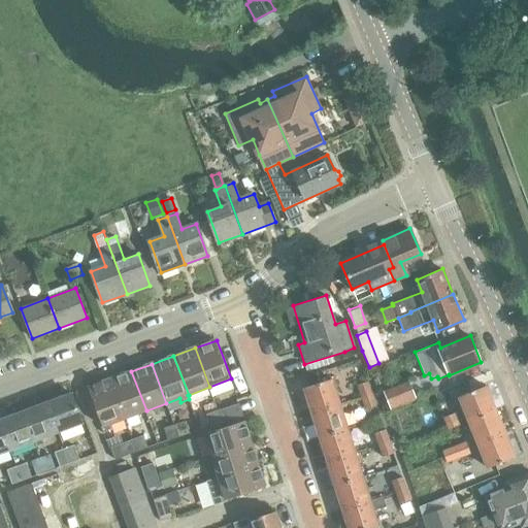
[(125,418),(146,410),(131,371),(110,380),(125,418)]
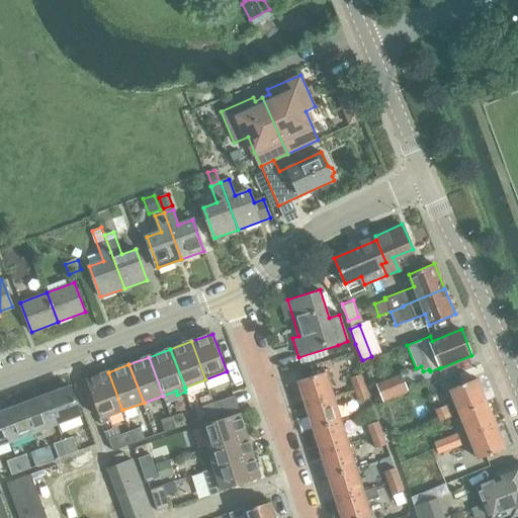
[(383,403),(409,393),(401,370),(374,381),(383,403)]
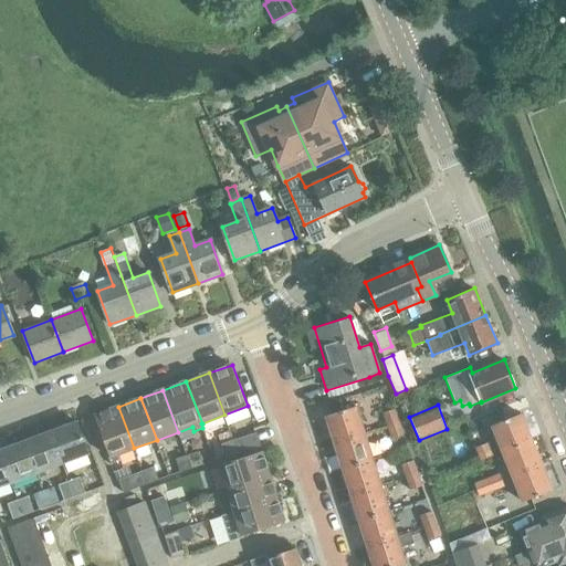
[(334,442),(365,432),(356,406),(326,416),(334,442)]
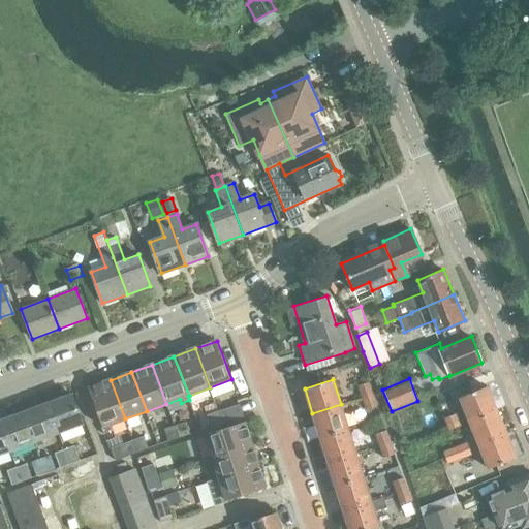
[(111,380),(89,389),(102,426),(101,426),(103,432),(112,429),(110,425),(125,418),(111,380)]
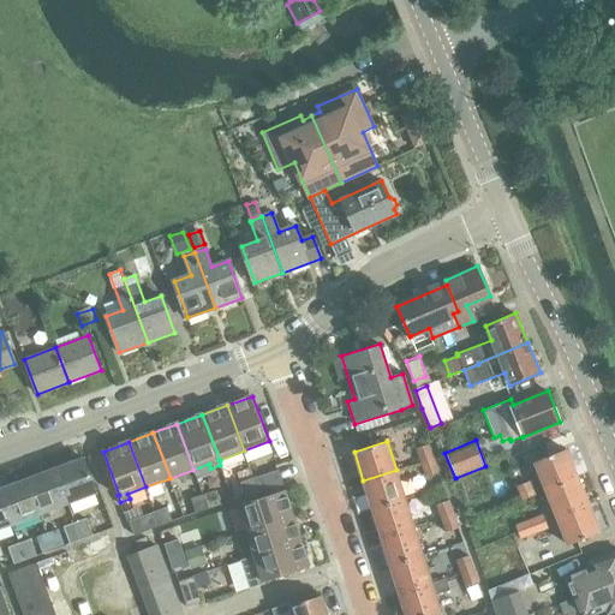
[(427,445),(415,449),(419,464),(431,459),(427,445)]
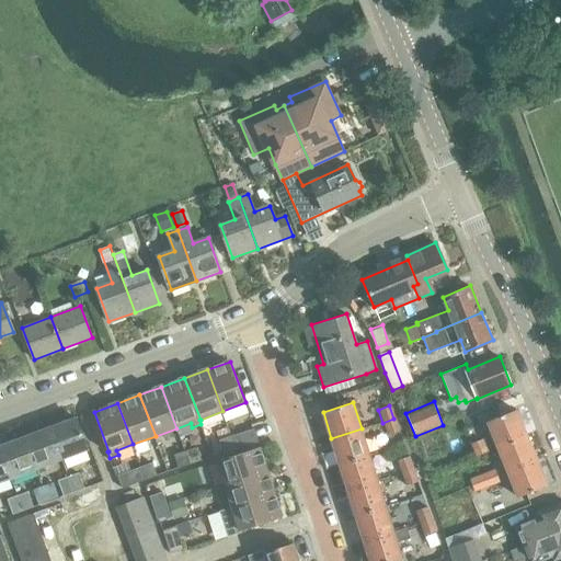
[(497,447),(526,435),(516,410),(488,422),(497,447)]
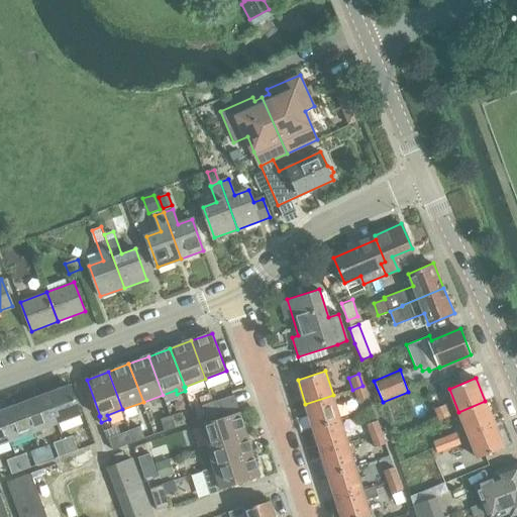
[(46,393),(58,422),(81,413),(70,384),(46,393)]
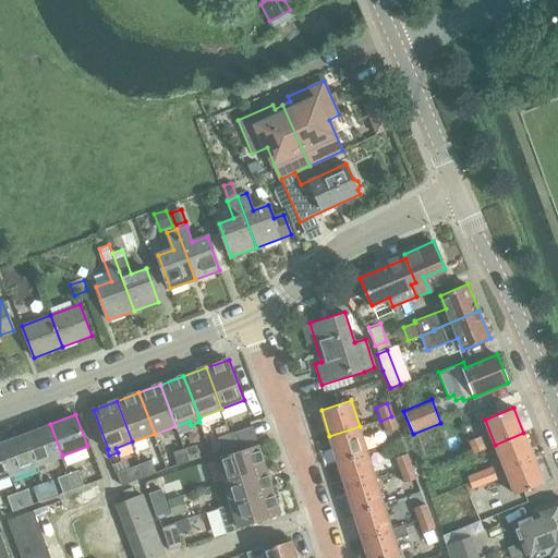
[(391,416),(380,421),(385,434),(396,429),(391,416)]
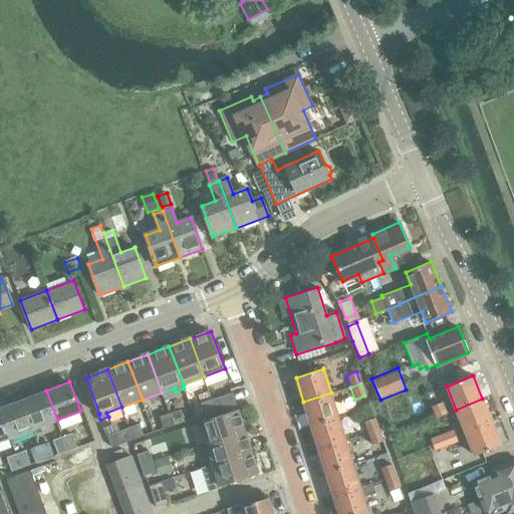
[(34,429),(57,420),(46,391),(23,400),(34,429)]
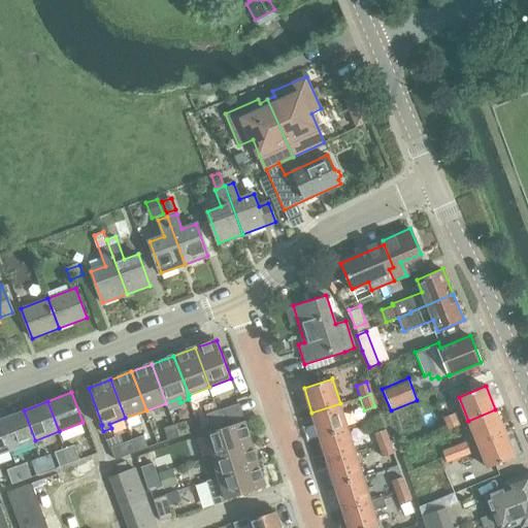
[(219,410),(222,423),(243,416),(239,403),(219,410)]
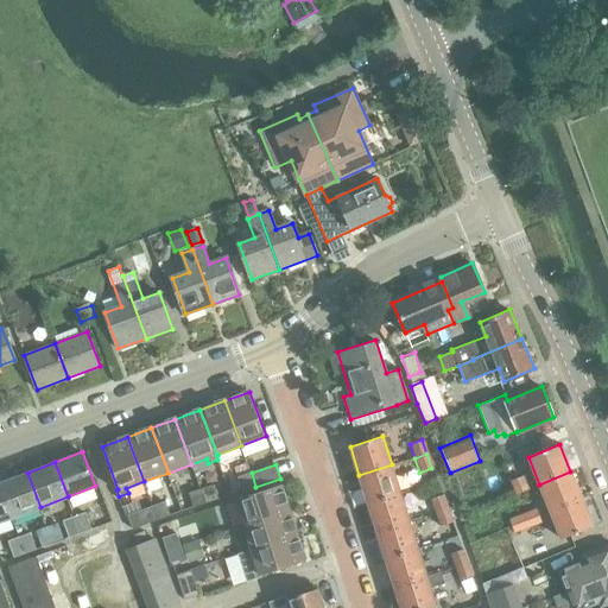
[(368,502),(400,493),(392,464),(359,475),(368,502)]
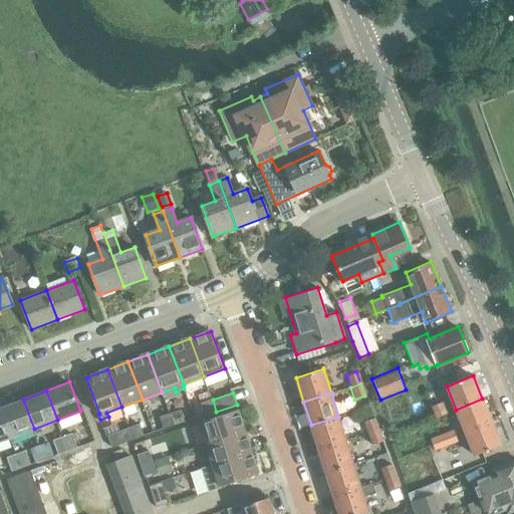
[(466,432),(492,421),(482,399),(456,410),(466,432)]
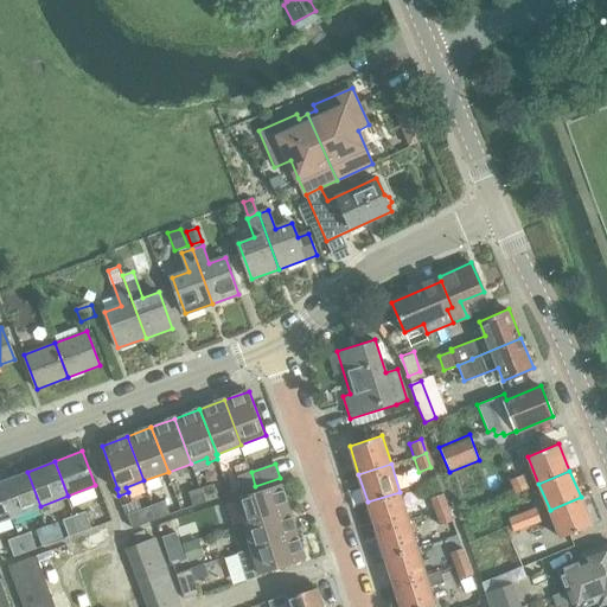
[(0,485),(12,517),(40,506),(27,472),(0,483),(0,485)]
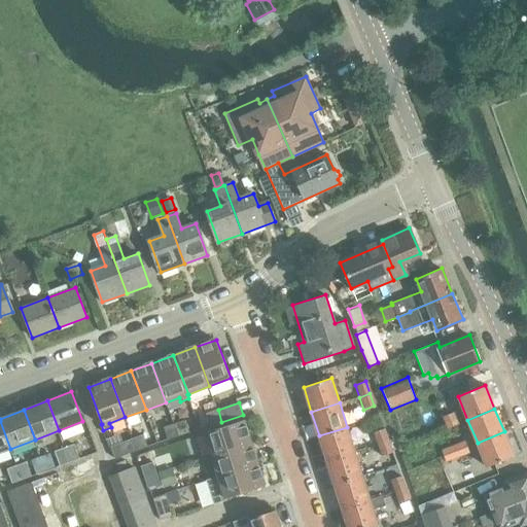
[(218,410),(204,414),(208,426),(221,422),(218,410)]
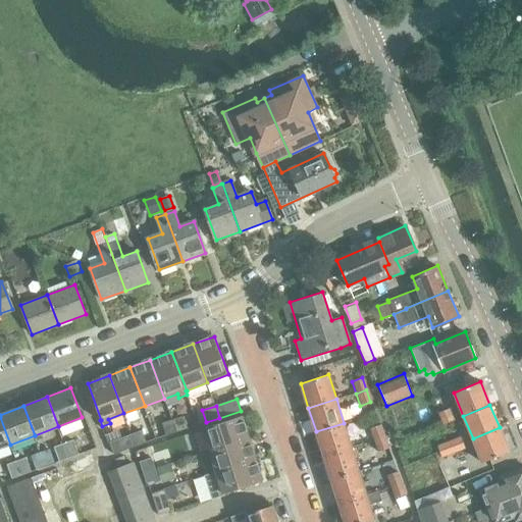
[(438,412),(441,422),(442,424),(455,420),(450,408),(438,412)]
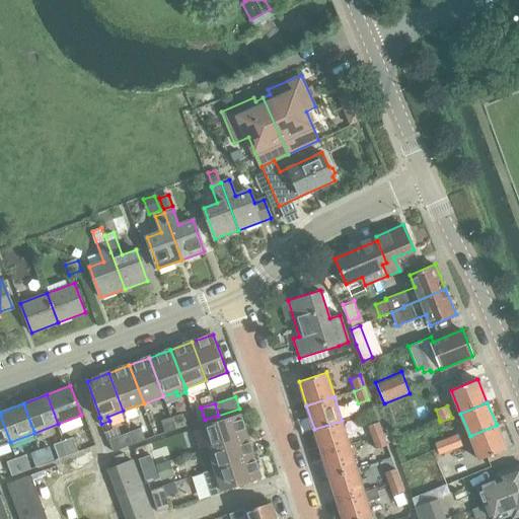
[(172,417),(176,429),(187,426),(182,414),(172,417)]
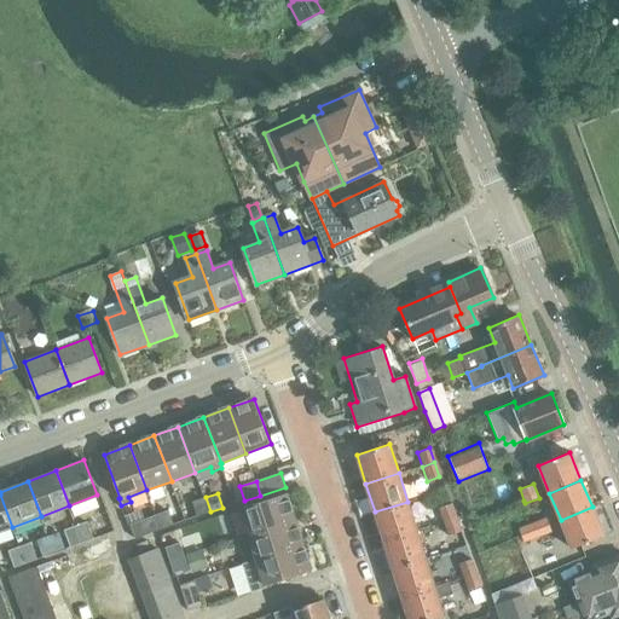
[(247,533),(295,518),(287,493),(239,509),(247,533)]
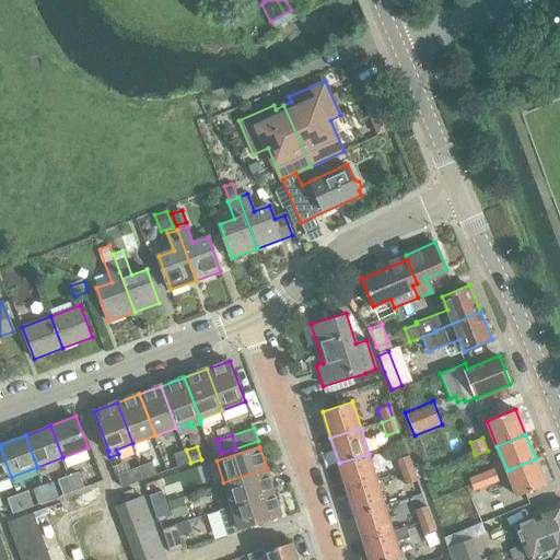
[(0,480),(11,477),(0,447),(0,480)]
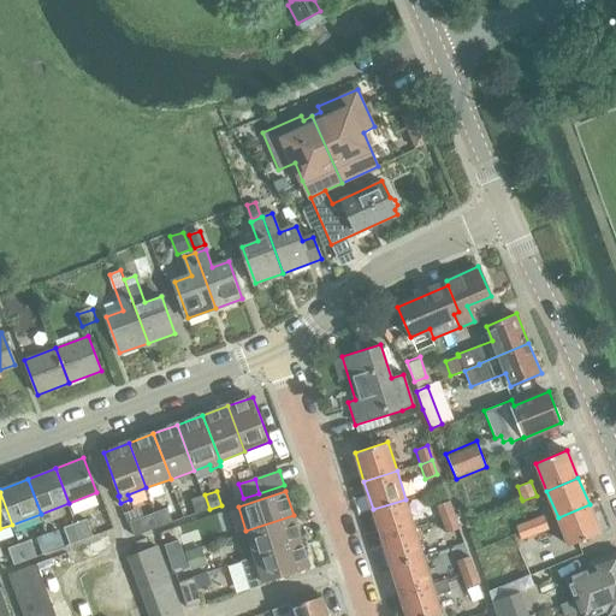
[(196,514),(209,509),(205,495),(191,499),(196,514)]
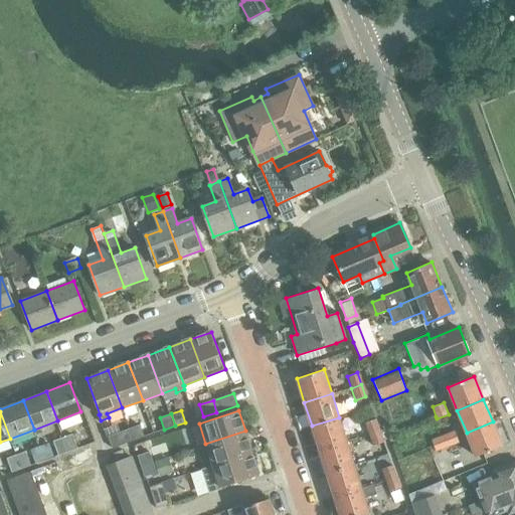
[(320,451),(347,443),(339,417),(312,425),(320,451)]
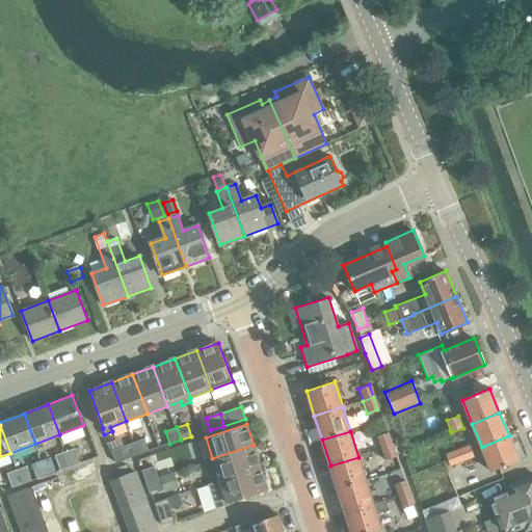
[(376,437),(380,448),(391,445),(388,433),(376,437)]
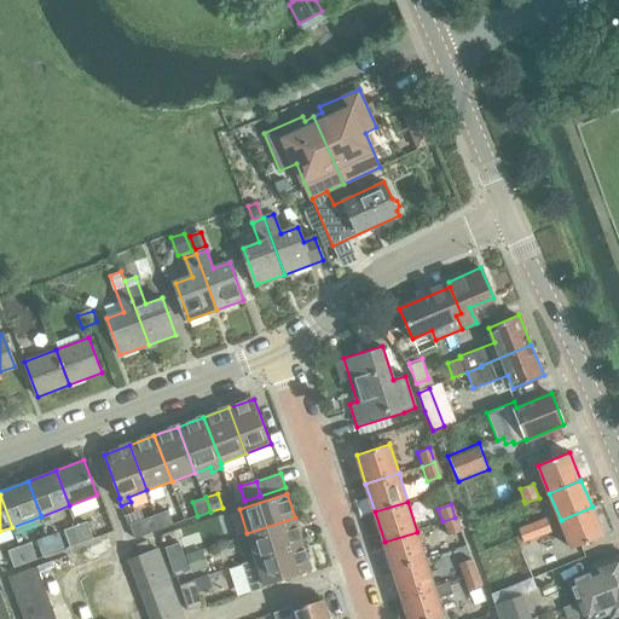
[(593,507),(561,520),(572,548),(603,534),(593,507)]
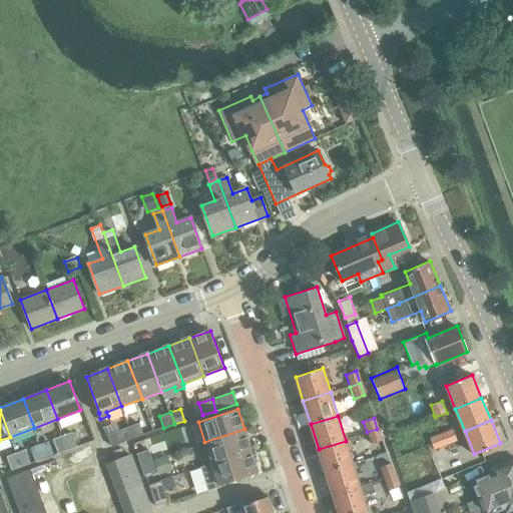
[(129,427),(133,438),(143,435),(138,423),(129,427)]
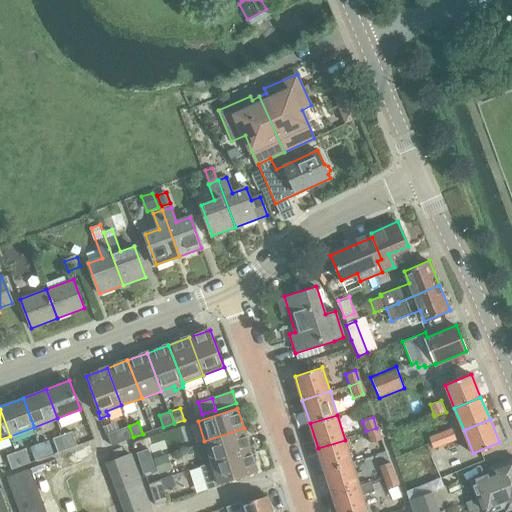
[(112,446),(133,437),(129,426),(107,434),(112,446)]
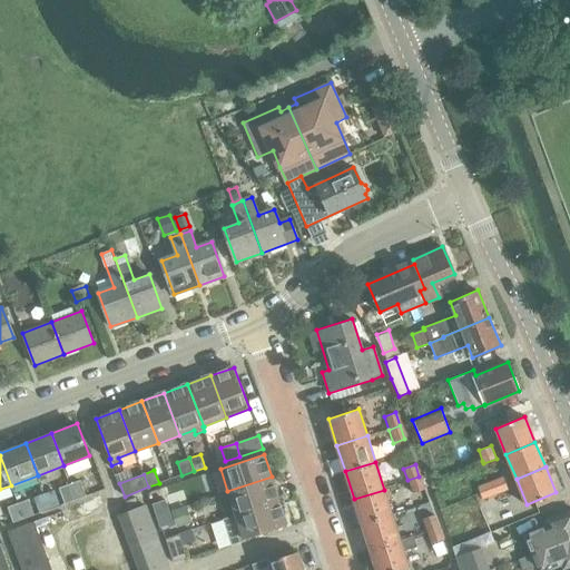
[(235,516),(279,501),(272,477),(227,491),(235,516)]
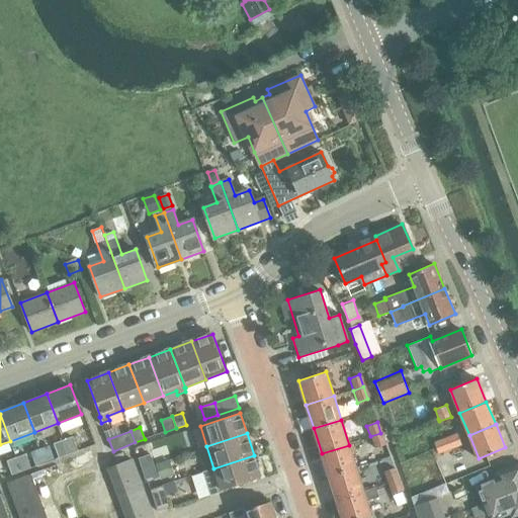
[(380,433),(370,436),(374,448),(384,444),(380,433)]
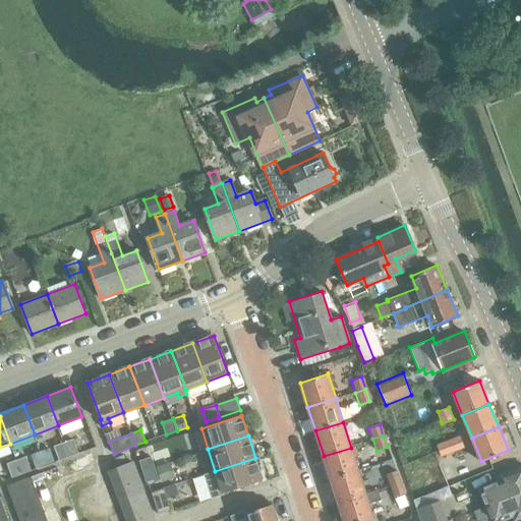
[(453,453),(464,448),(460,436),(448,441),(453,453)]
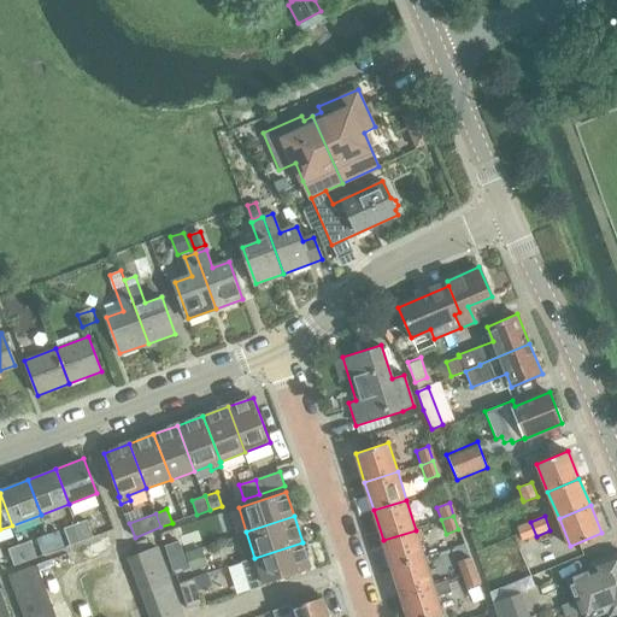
[(76,524),(83,541),(93,538),(86,519),(76,524)]
